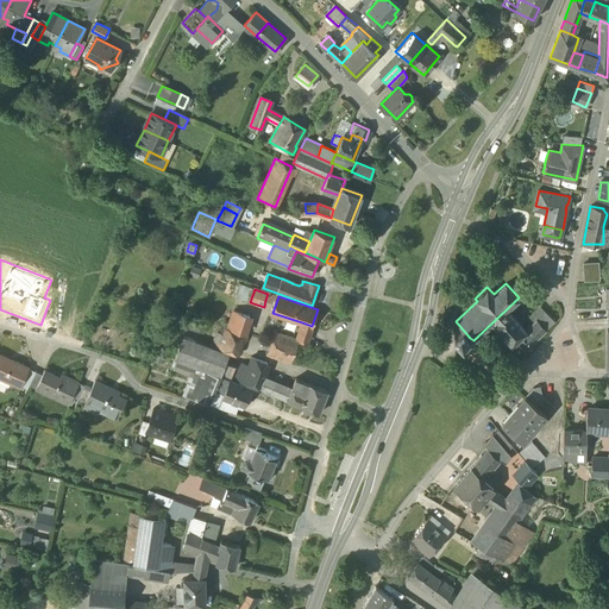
[(539,306),(527,318),(532,322),(537,319),(545,311),(539,306)]
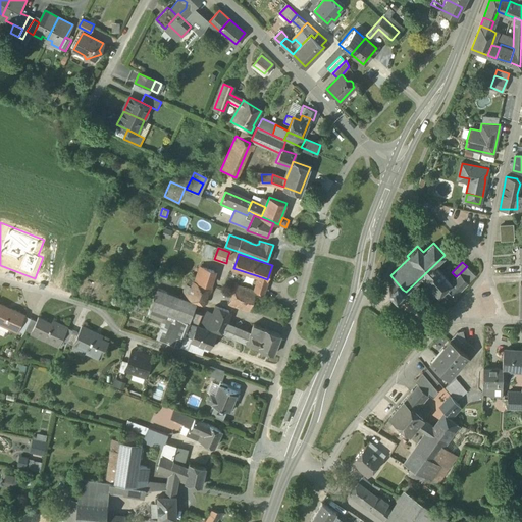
[(450,282),(434,265),(422,276),(438,295),(441,291),(451,282),(450,282)]
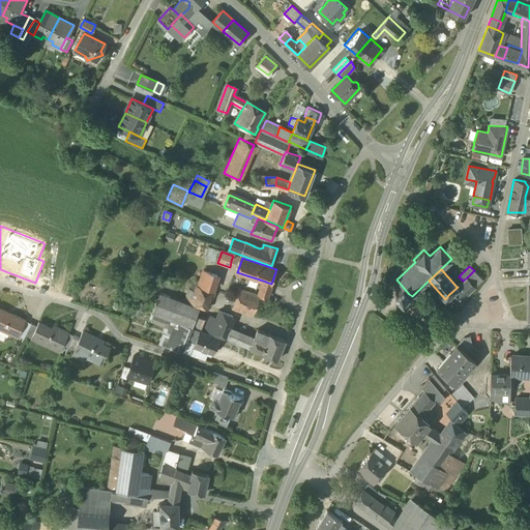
[(474,270),(467,277),(475,286),(482,278),(474,270)]
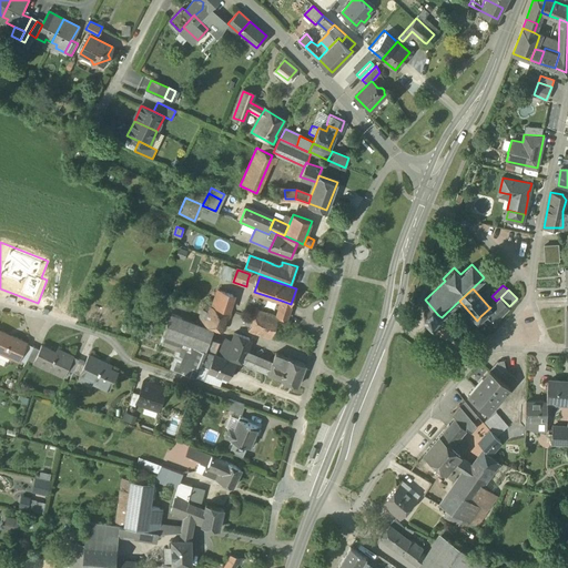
[(233,295),(217,291),(213,306),(236,313),(239,306),(231,303),(233,295)]
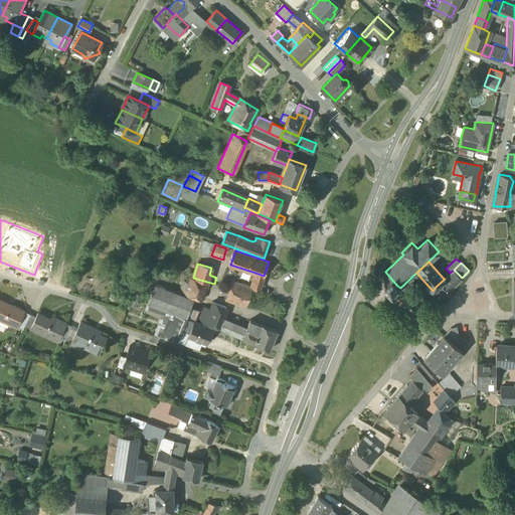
[(174,275),(158,270),(156,278),(172,283),(174,275)]
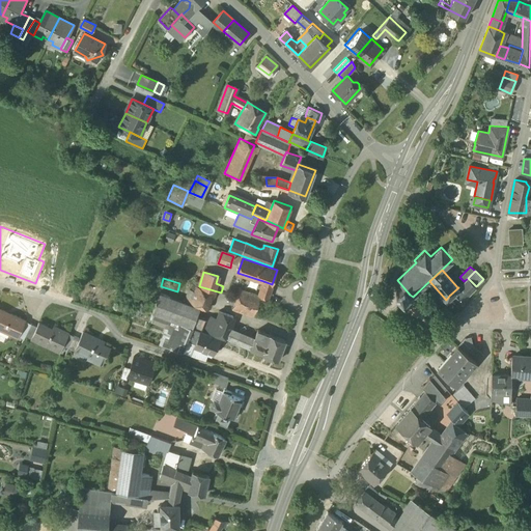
[(464,281),(457,287),(458,287),(467,297),(476,287),(476,286),(468,278),(464,281)]
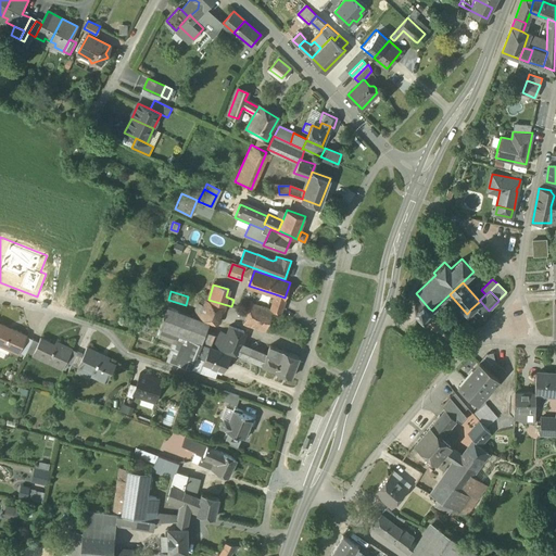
[(285,298),(276,294),(274,303),(282,306),(285,298)]
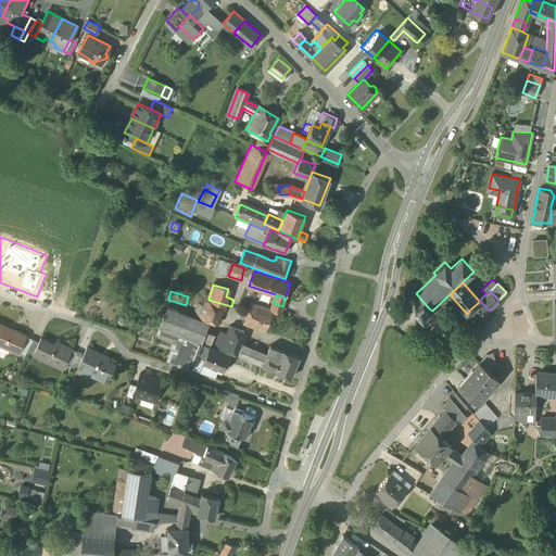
[(429,308),(422,301),(415,307),(421,315),(429,308)]
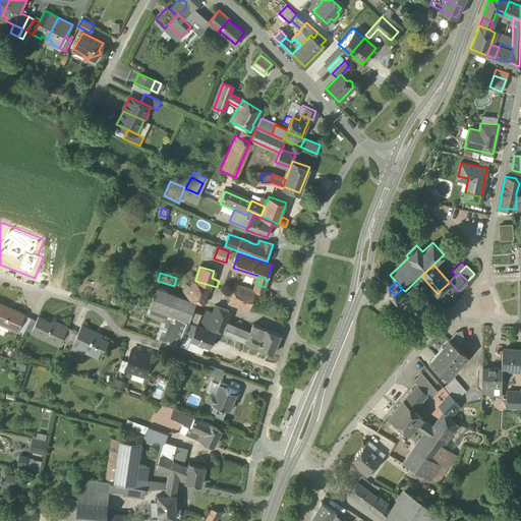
[(458,291),(450,282),(441,290),(450,299),(458,291)]
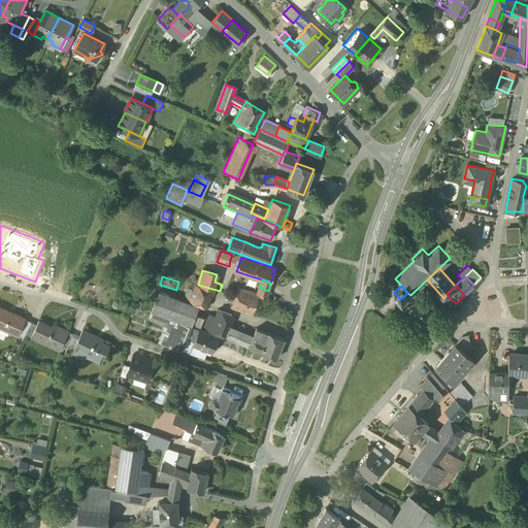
[(218,294),(195,287),(189,303),(198,306),(204,309),(206,303),(208,297),(212,298),(212,295),(217,296),(218,294)]
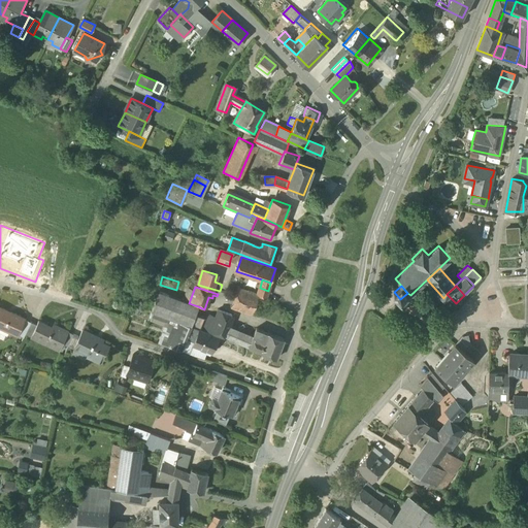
[(268,291),(260,288),(258,294),(265,297),(268,291)]
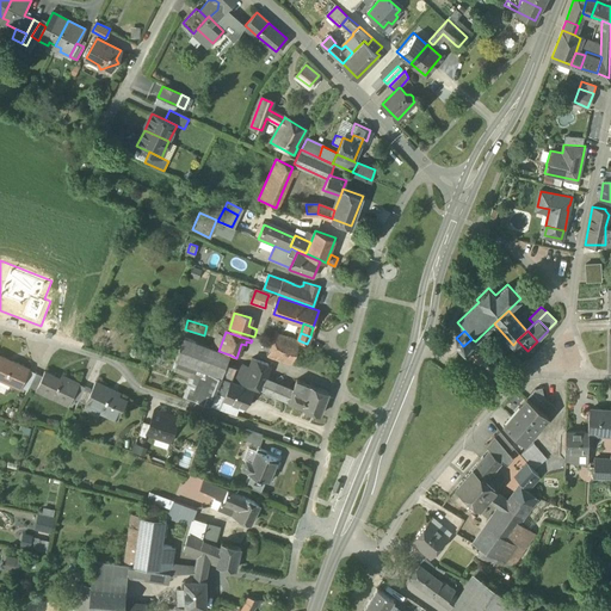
[(298,341),(275,335),(267,357),(290,365),(298,341)]
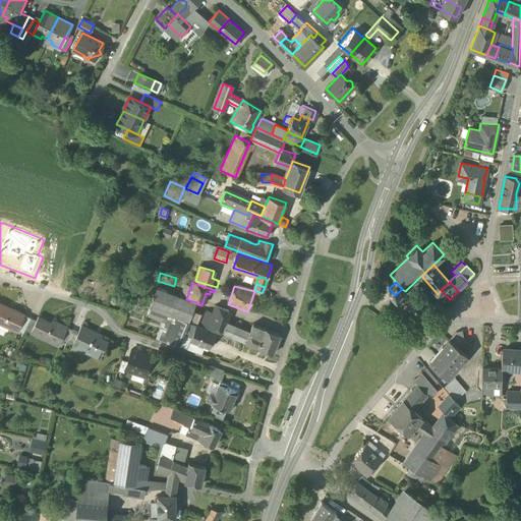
[(186,299),(157,289),(150,308),(177,319),(189,324),(195,302),(186,299)]
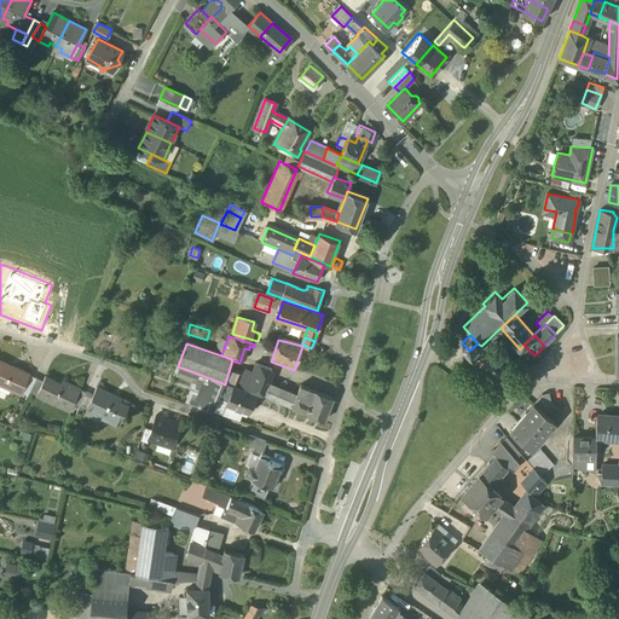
[(30,375),(0,359),(0,383),(21,394),(30,375)]
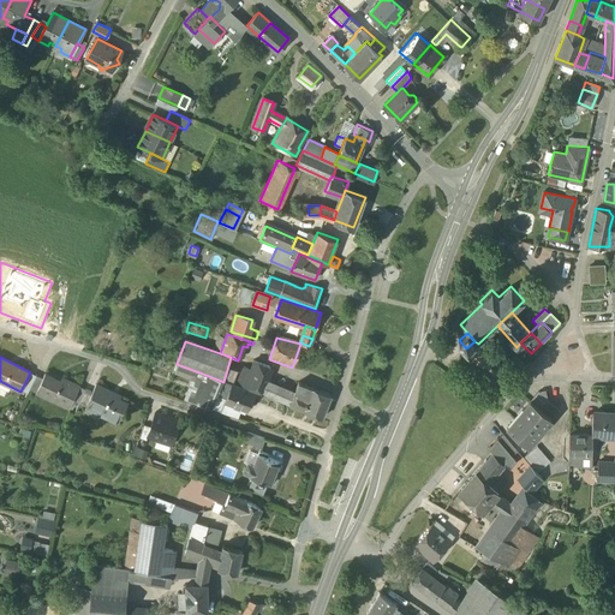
[(270,369),(254,362),(249,372),(244,387),(261,393),(263,388),(270,369)]
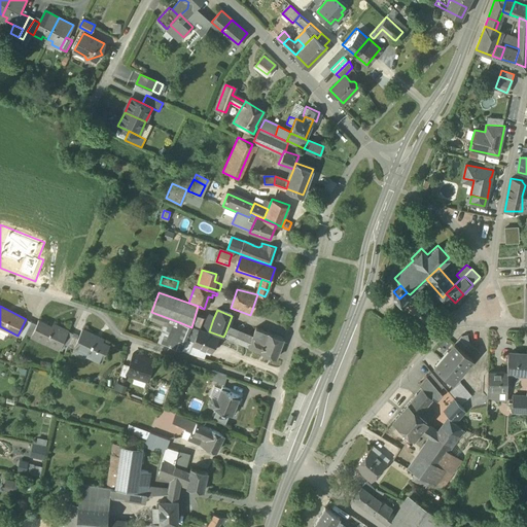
[(208,317),(204,328),(209,331),(213,319),(208,317)]
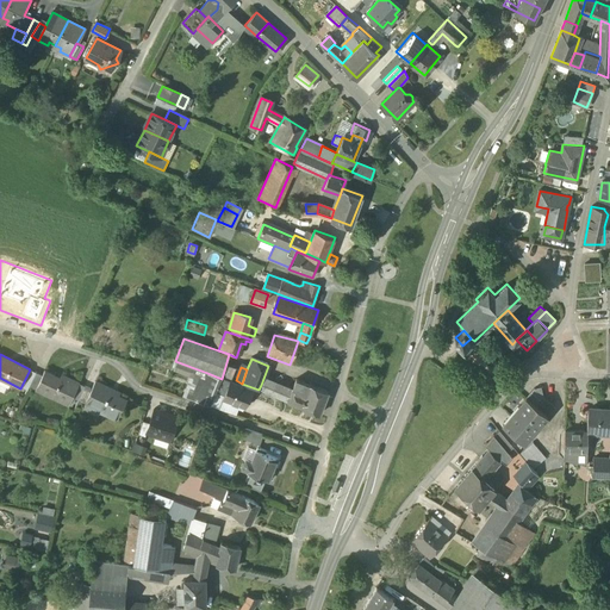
[(30,369),(20,388),(27,392),(30,387),(36,373),(30,369)]
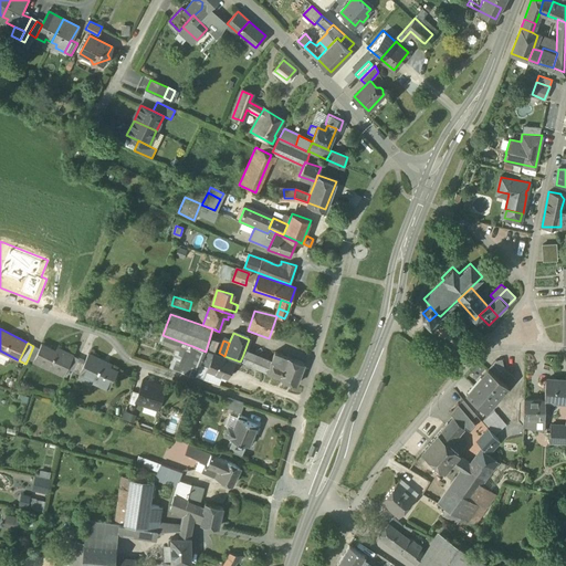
[(55,352),(41,345),(40,348),(33,362),(63,376),(66,369),(73,356),(56,348),(55,352)]
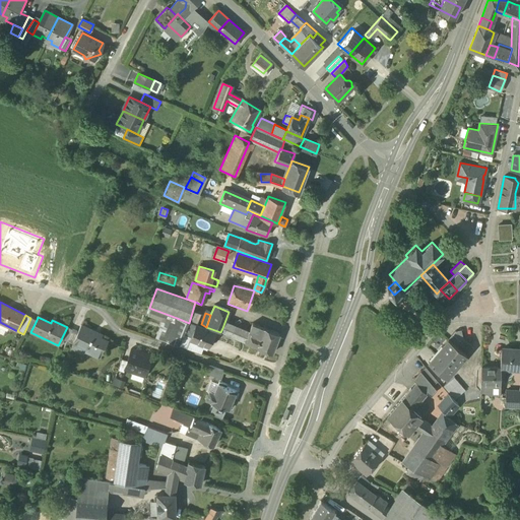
[(30,318),(25,330),(30,332),(37,320),(30,318)]
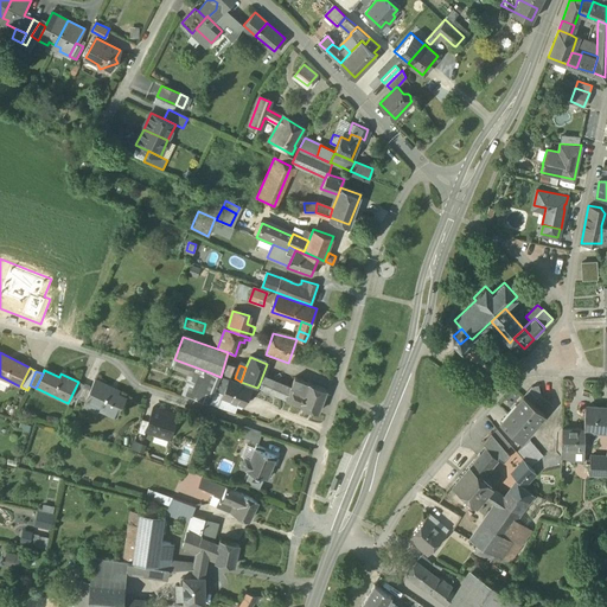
[(221,377),(206,371),(198,390),(212,396),(213,391),(221,377)]
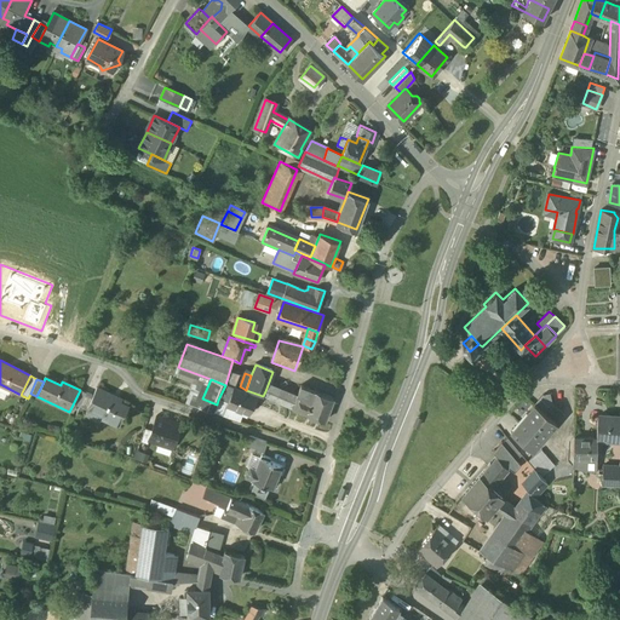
[(234,389),(225,385),(218,400),(228,403),(234,389)]
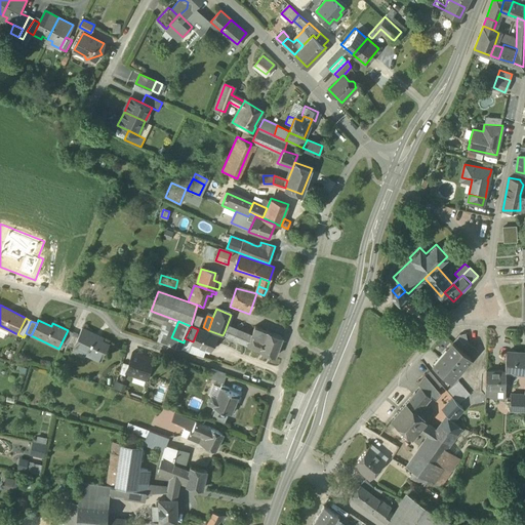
[(281,337),(254,327),(249,340),(247,347),(275,357),(281,337)]
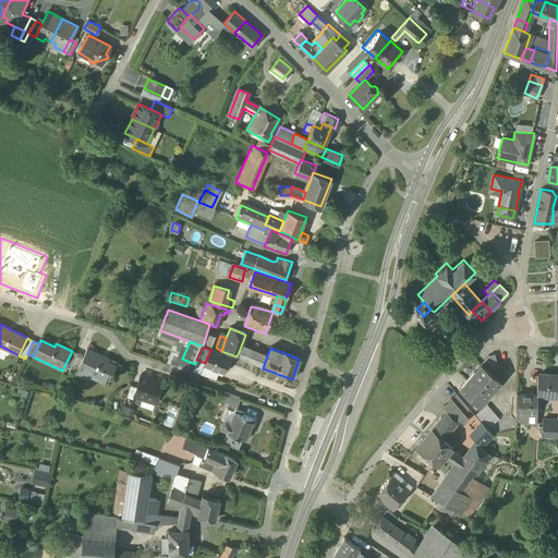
[(102,358),(86,350),(84,356),(77,370),(107,384),(114,367),(100,360),(102,358)]
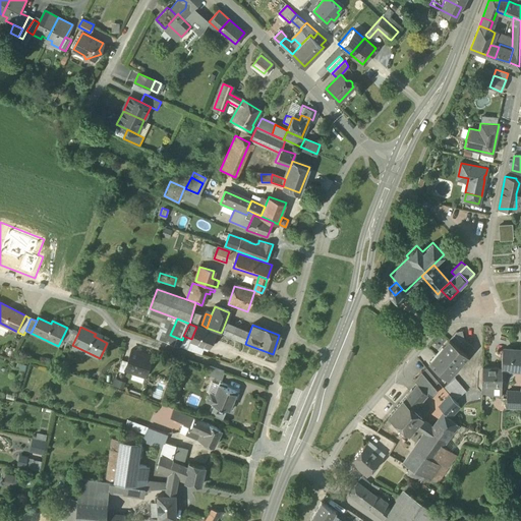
[(215,334),(196,327),(191,339),(190,341),(210,348),(215,334)]
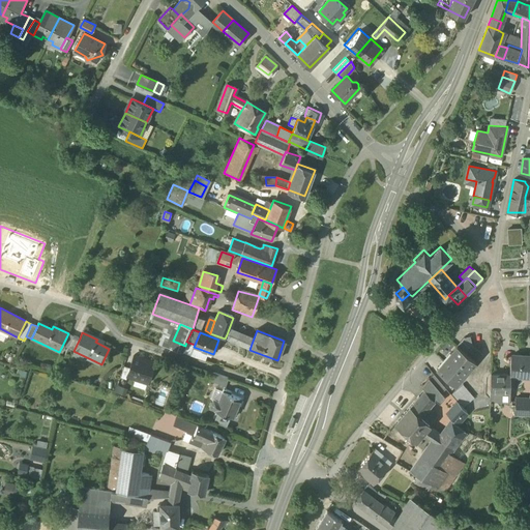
[(74,335),(68,333),(62,346),(68,348),(74,335)]
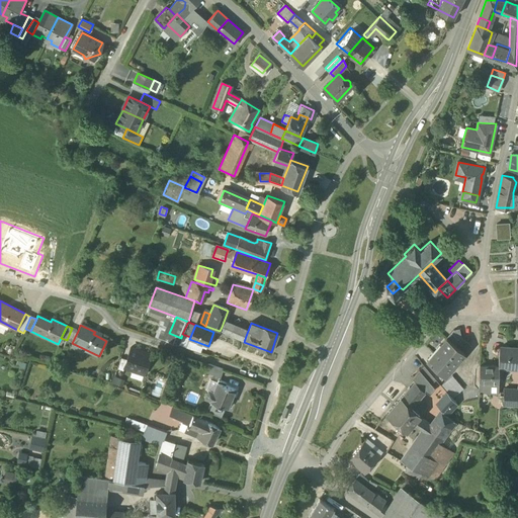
[(246,336),(222,327),(220,331),(220,332),(244,342),(246,336)]
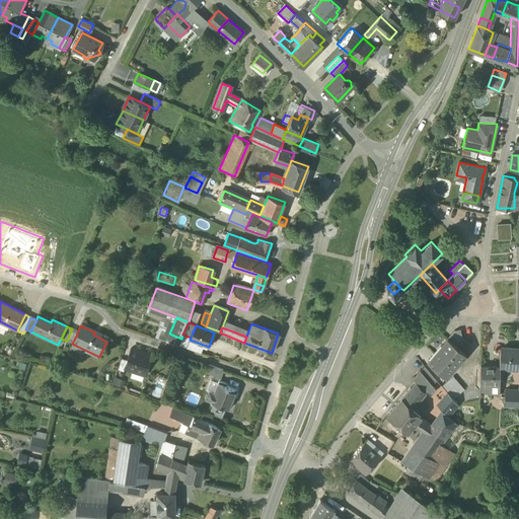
[(72,328),(67,341),(72,344),(78,331),(72,328)]
